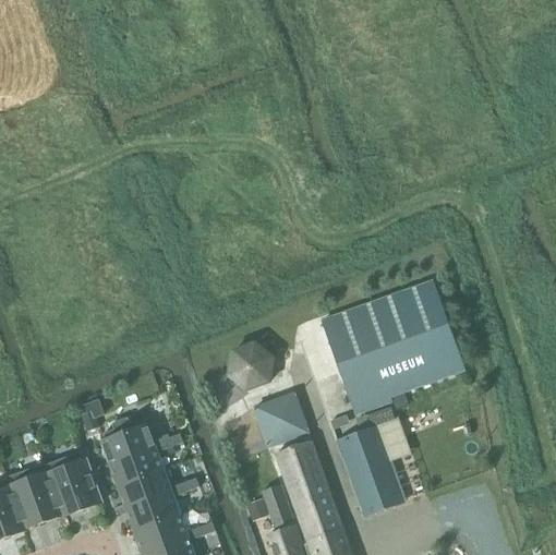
[(322,321),(341,376),(352,409),(355,407),(358,411),(389,401),(387,395),(462,369),(461,365),(436,297),(431,281),(322,321)]
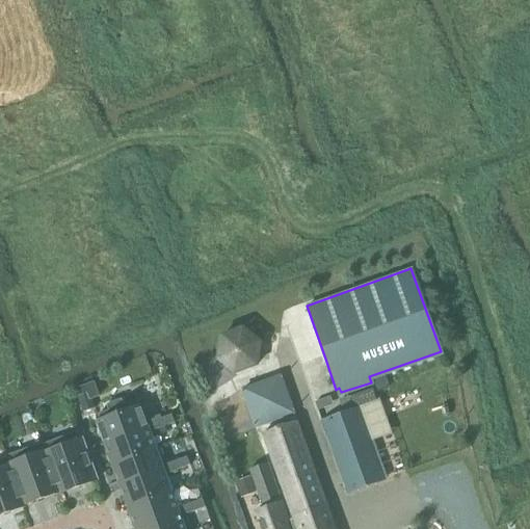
[(218,333),(215,358),(234,372),(257,363),(260,339),(241,323),(218,333)]
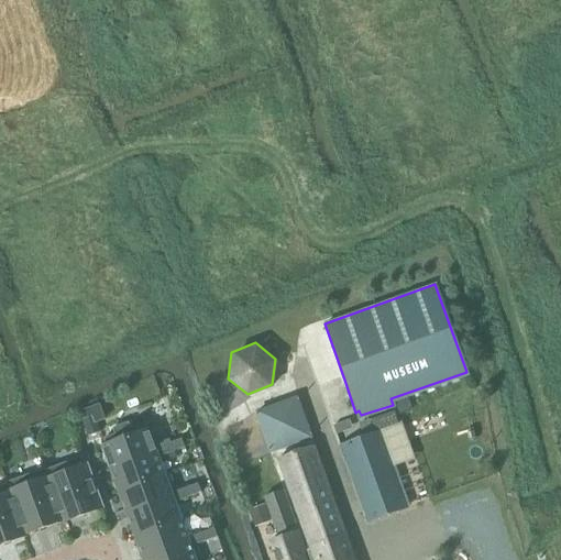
[(268,452),(311,437),(296,394),(254,409),(268,452)]
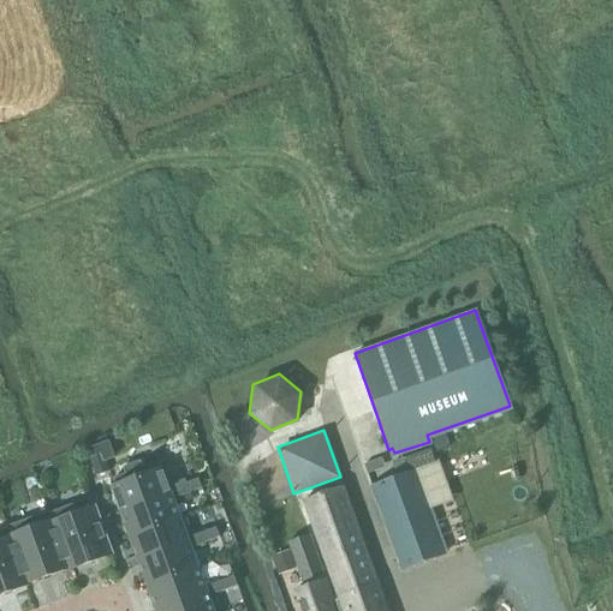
[(408,468),(434,459),(430,447),(403,455),(408,468)]
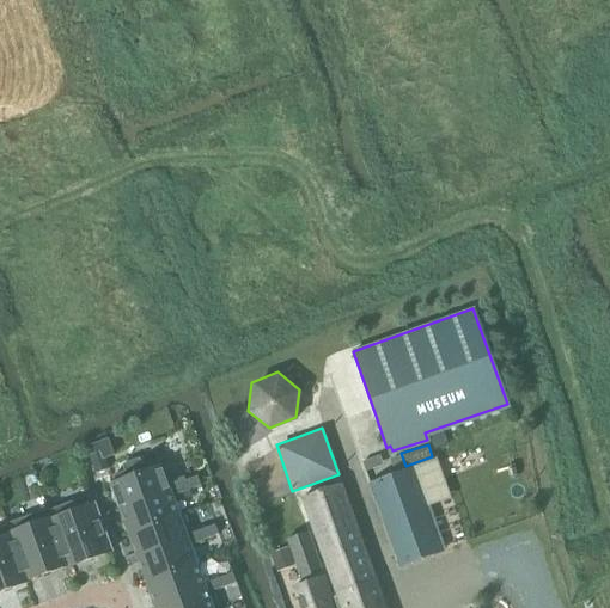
[(85,452),(92,471),(104,466),(98,447),(85,452)]
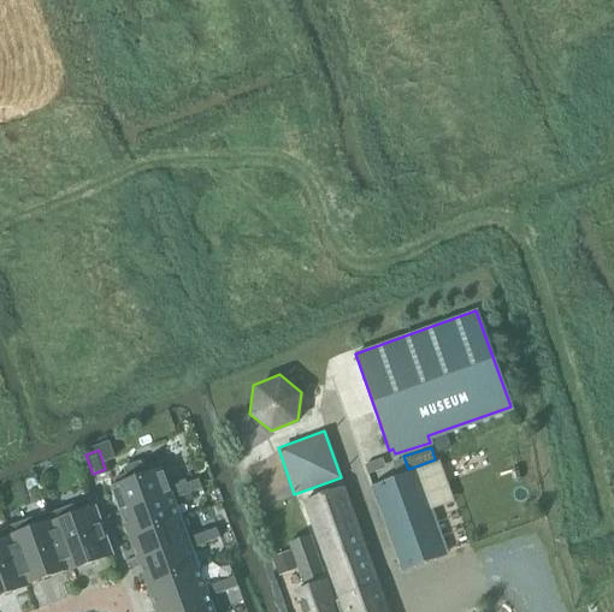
[(113,483),(108,485),(118,510),(172,489),(169,482),(160,458),(141,465),(139,459),(122,465),(124,471),(111,476),(113,483)]
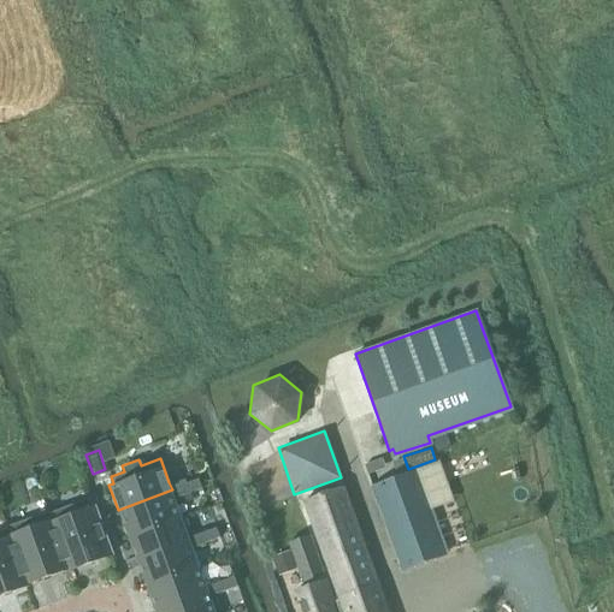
[(382,480),(370,483),(382,517),(401,569),(444,550),(414,469),(382,480)]
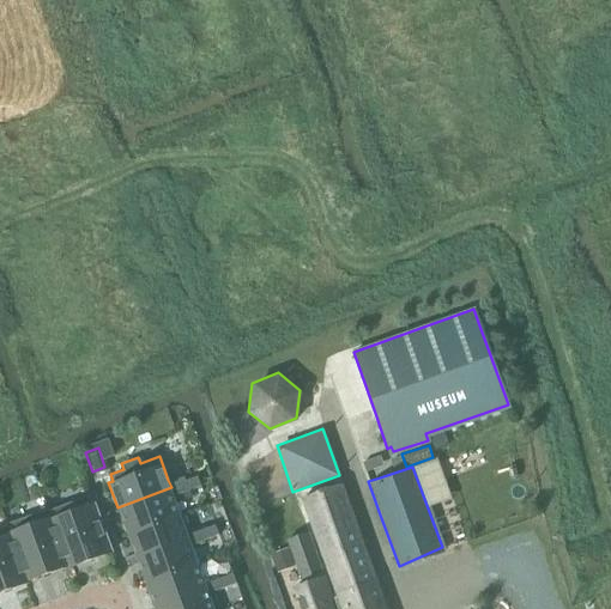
[(183,474),(168,480),(171,487),(176,486),(177,492),(188,488),(186,479),(183,474)]
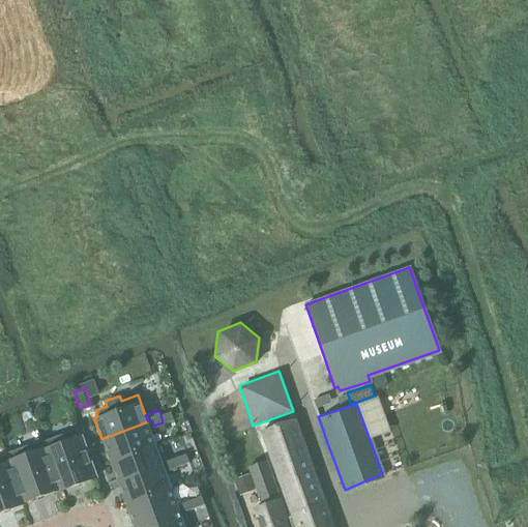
[(170,410),(160,414),(163,422),(173,418),(170,410)]
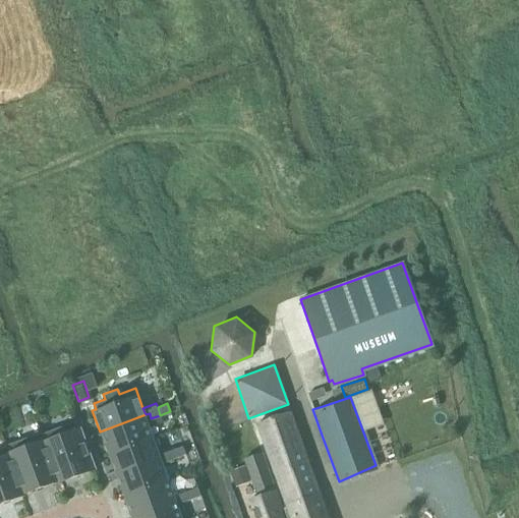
[(284,502),(289,517),(329,517),(290,410),(256,422),(284,502)]
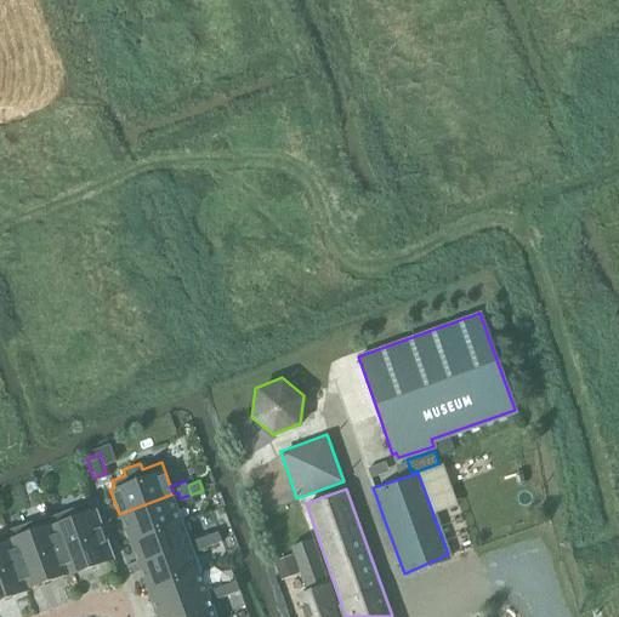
[(174,493),(119,514),(128,538),(182,519),(174,493)]
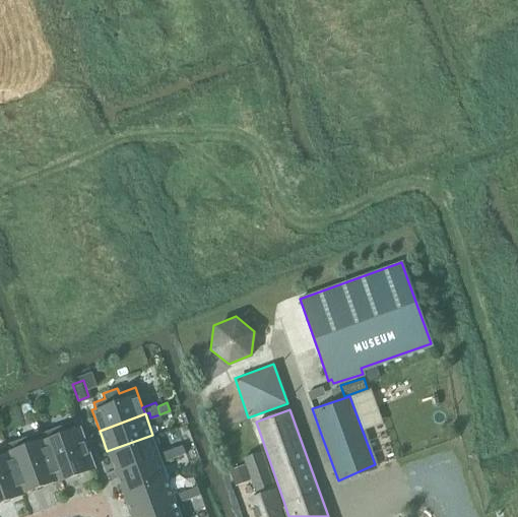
[(75,419),(42,432),(59,480),(94,467),(79,425),(77,425),(75,419)]
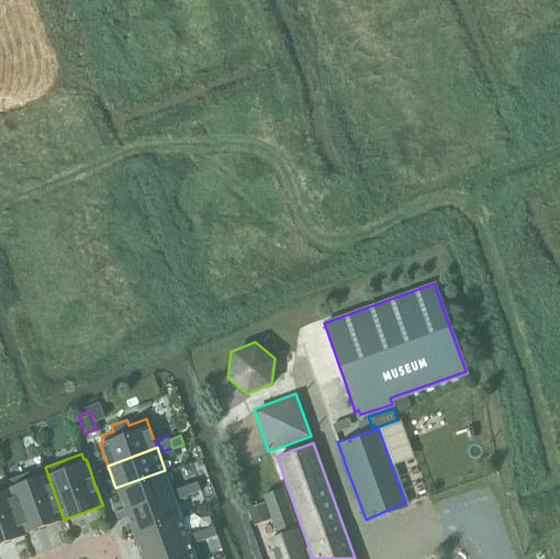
[(44,466),(6,480),(25,533),(64,520),(45,467),(44,467),(44,466)]
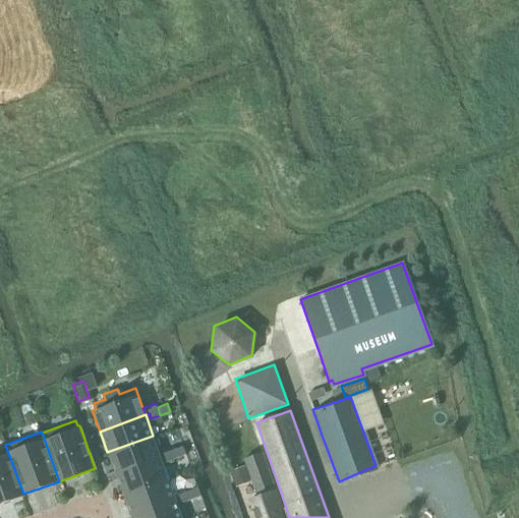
[(153,436),(107,452),(115,473),(160,456),(153,436)]
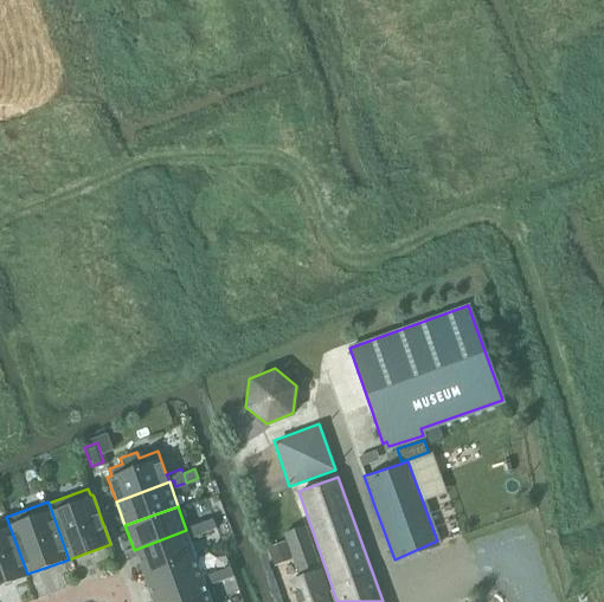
[(0,583),(27,574),(6,517),(0,518),(0,583)]
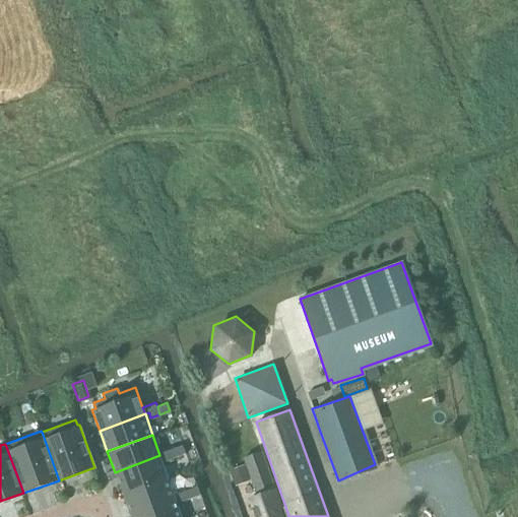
[(181,444),(172,447),(175,455),(184,452),(181,444)]
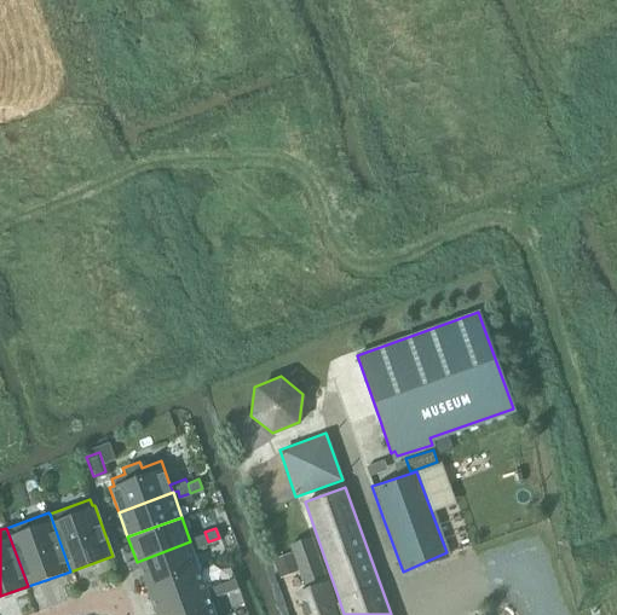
[(205,532),(194,535),(197,545),(208,541),(205,532)]
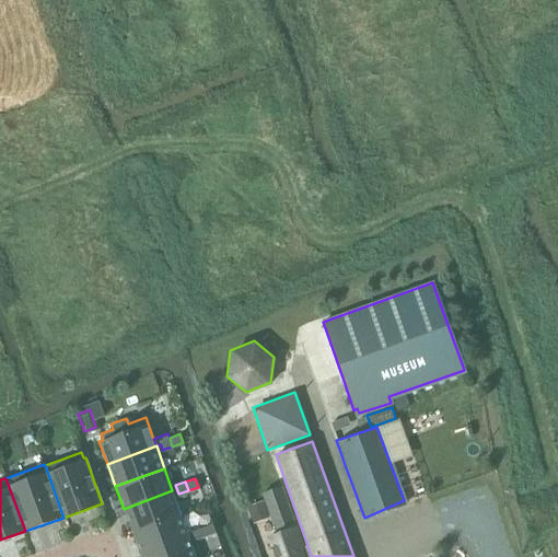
[(311,556),(305,540),(301,541),(297,525),(295,525),(280,485),(266,490),(260,491),(268,513),(276,533),(268,536),(275,556),(311,556)]
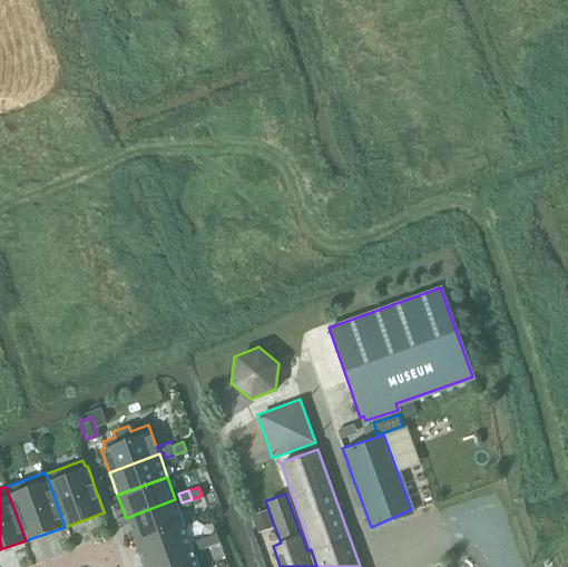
[(175,499),(126,518),(134,540),(184,522),(175,499)]
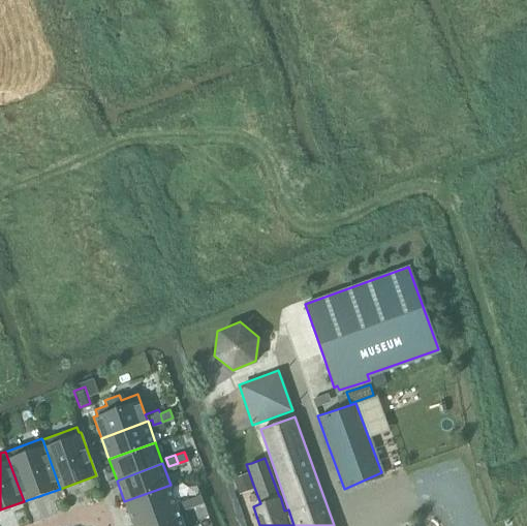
[(237,488),(251,482),(247,470),(233,476),(237,488)]
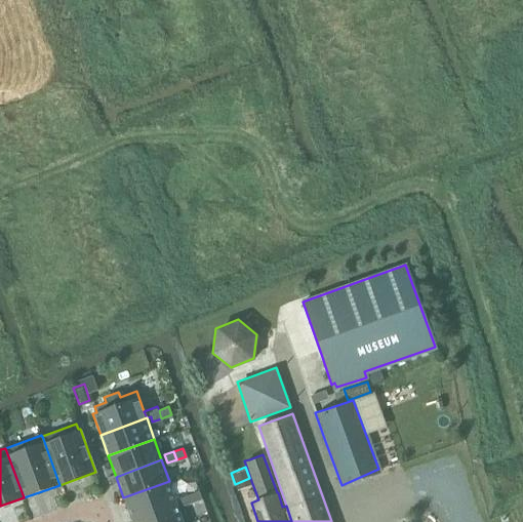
[(169,481),(123,497),(130,519),(176,502),(169,481)]
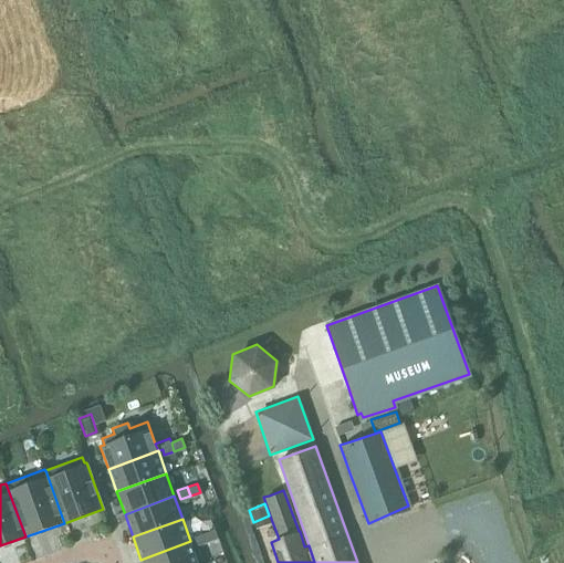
[(213,529),(204,532),(207,541),(217,538),(213,529)]
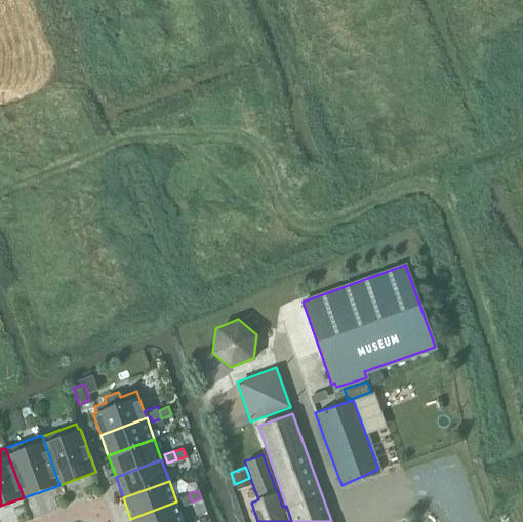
[(189,493),(179,496),(183,505),(192,502),(189,493)]
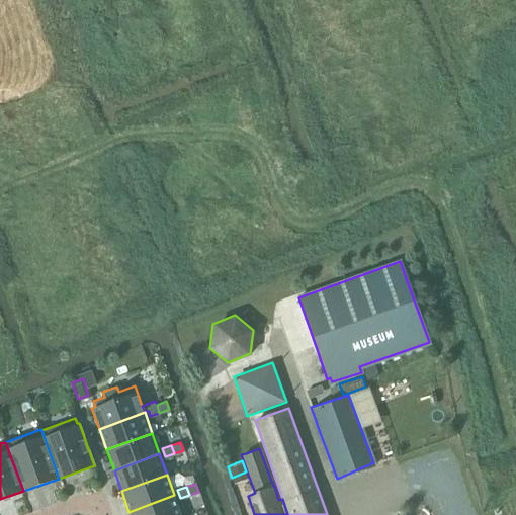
[(181,514),(174,495),(129,512),(130,514),(181,514)]
